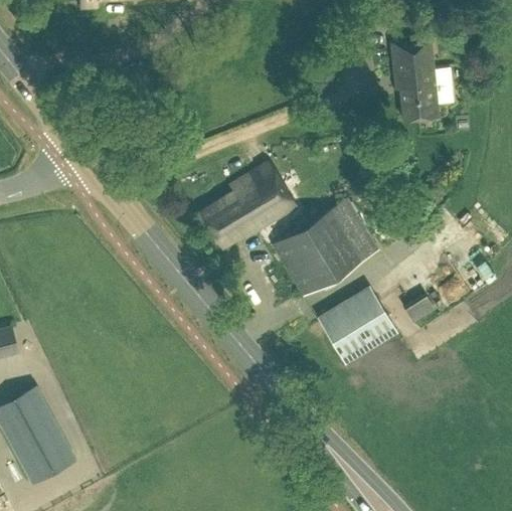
[(182,8),(181,0),(79,0),(80,15),(98,13),(98,6),(133,4),(134,11),(182,8)]
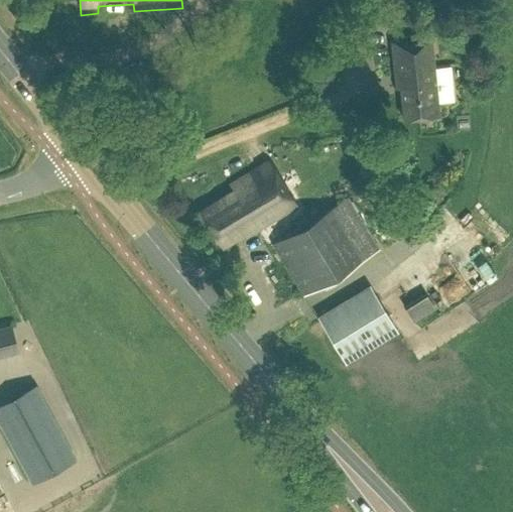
[(440,118),(432,42),(393,46),(396,81),(399,80),(404,122),(440,118)]
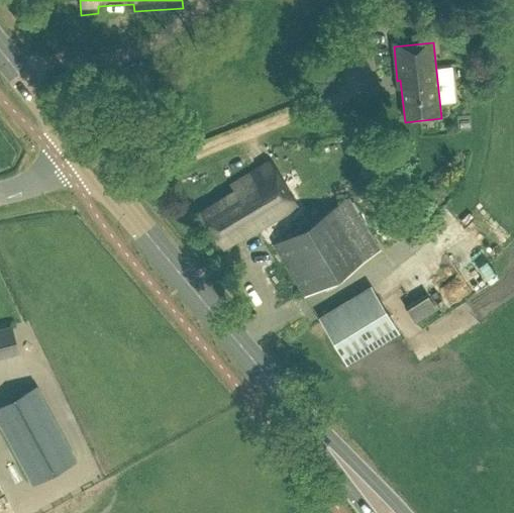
[(457,68),(441,69),(444,105),(460,104),(457,68)]
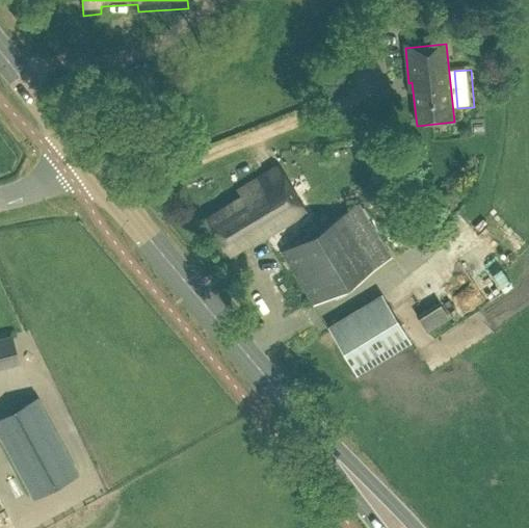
[(307,215),(278,168),(237,193),(240,199),(208,218),(231,256),(250,243),(254,246),(262,241),(262,243),(307,215)]
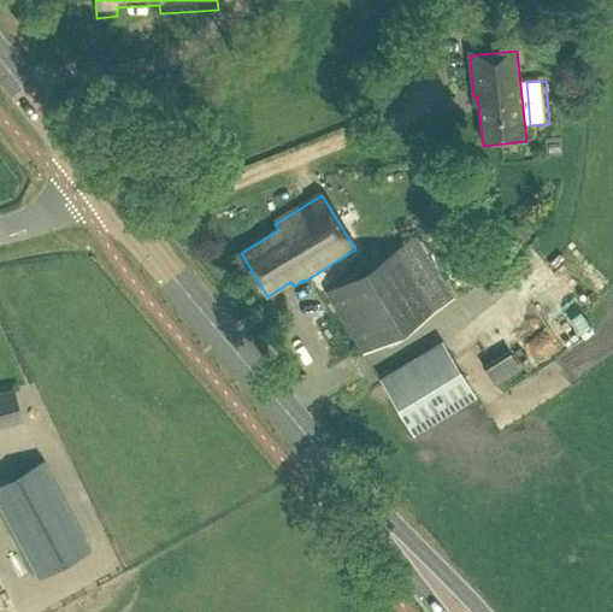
[(455,300),(418,239),(329,294),(366,355),(455,300)]
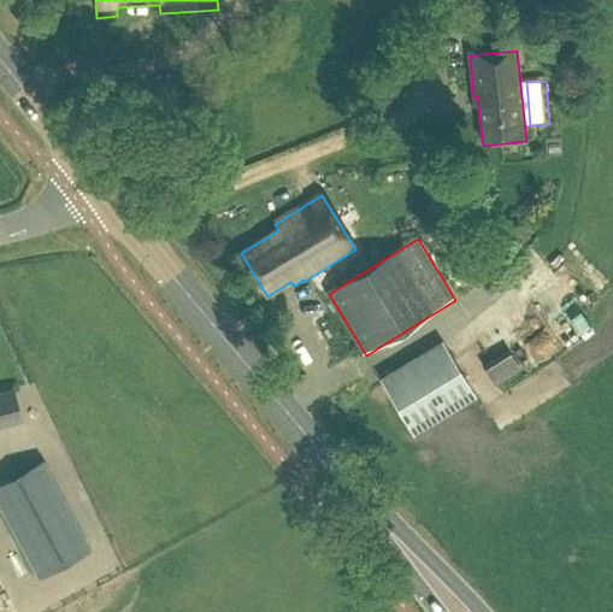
[(566,339),(576,353),(588,345),(578,331),(566,339)]
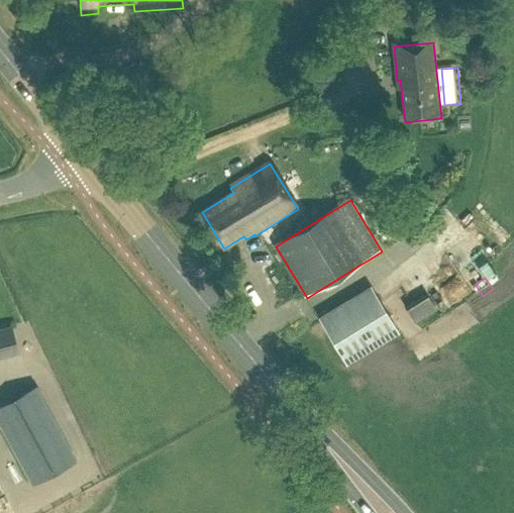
[(467,284),(448,296),(456,308),(475,296),(467,284)]
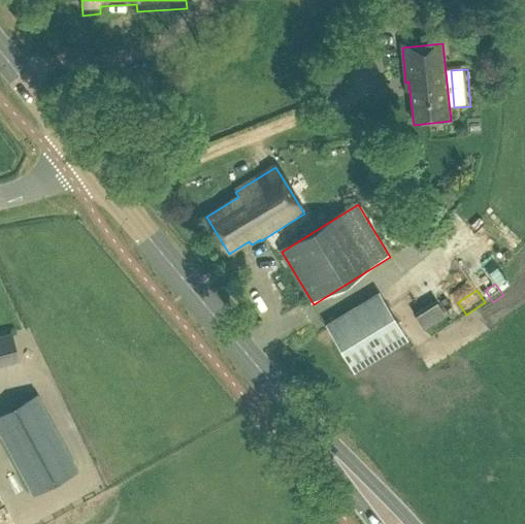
[(408,341),(380,294),(327,325),(355,373),(408,341)]
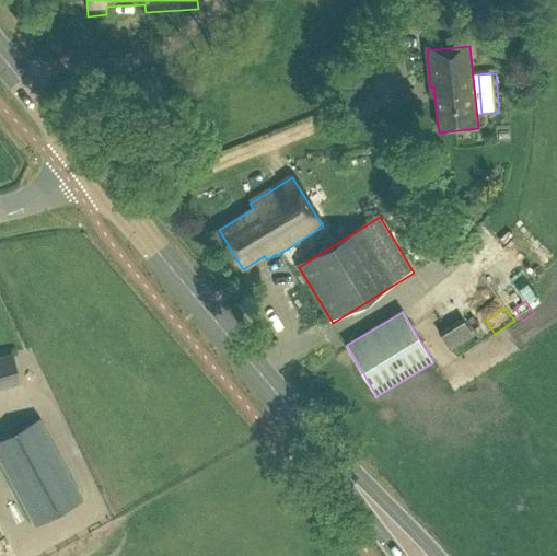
[(470,322),(444,338),(456,357),(482,340),(470,322)]
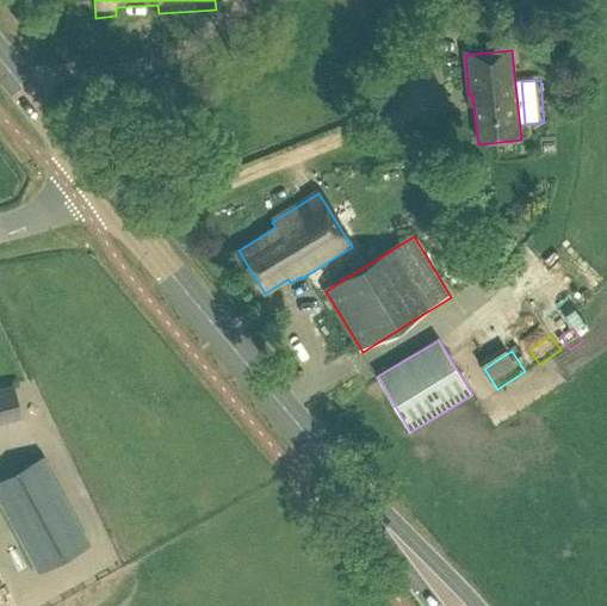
[(0,426),(23,420),(14,387),(0,390),(0,426)]
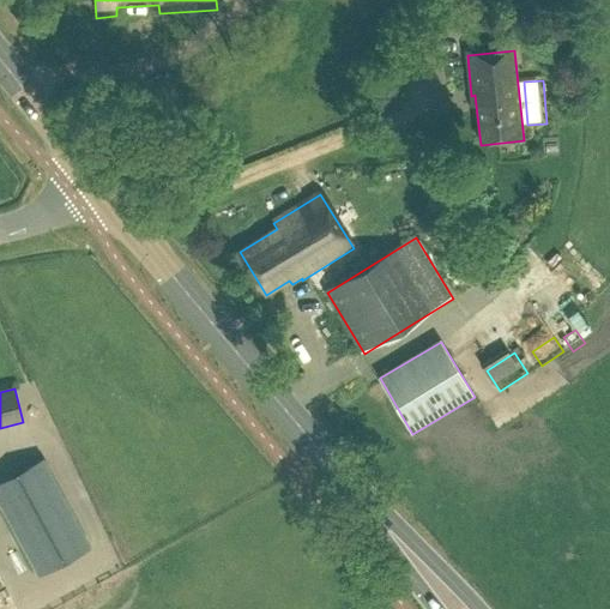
[(91,549),(43,460),(0,483),(0,505),(40,578),(91,549)]
